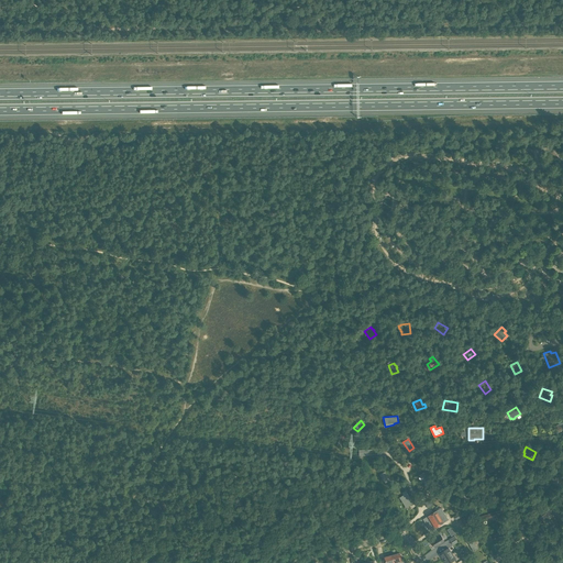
[(460,463),(459,457),(454,460),(454,459),(450,460),(450,461),(448,462),(449,467),(460,463)]
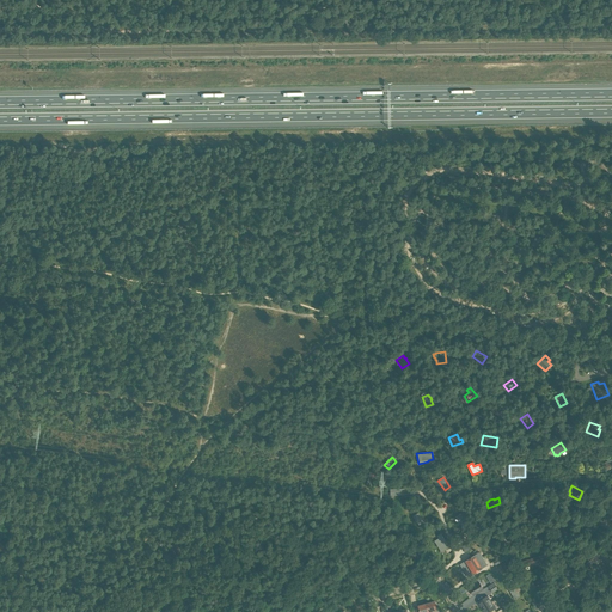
[(534,501),(527,505),(531,513),(538,509),(534,501)]
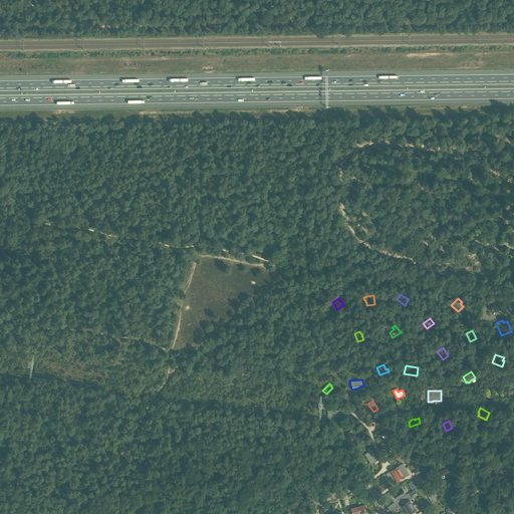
[(390,430),(383,434),(390,444),(392,443),(396,440),(390,430)]
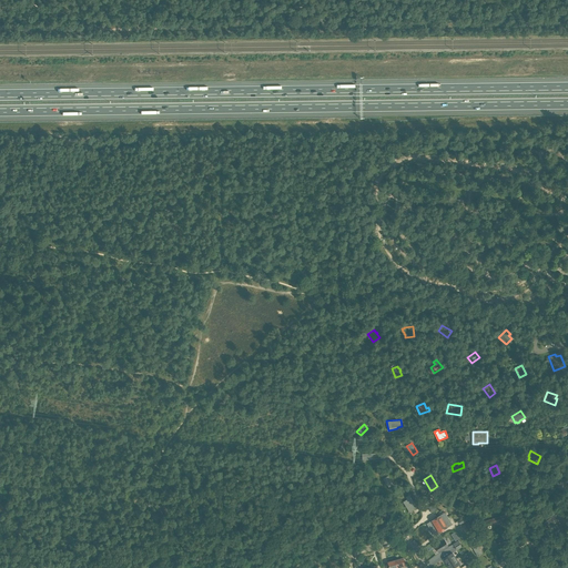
[(388,476),(383,478),(386,485),(387,485),(388,488),(393,485),(388,476)]
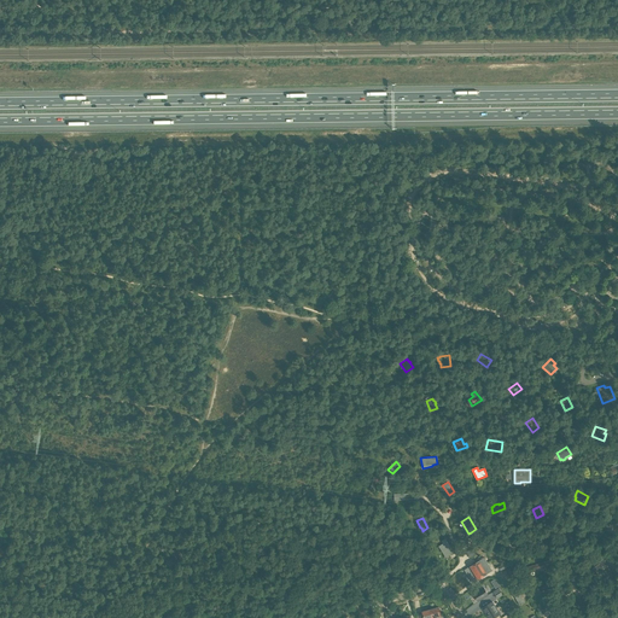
[(610,520),(605,523),(610,531),(617,528),(613,522),(611,523),(610,520)]
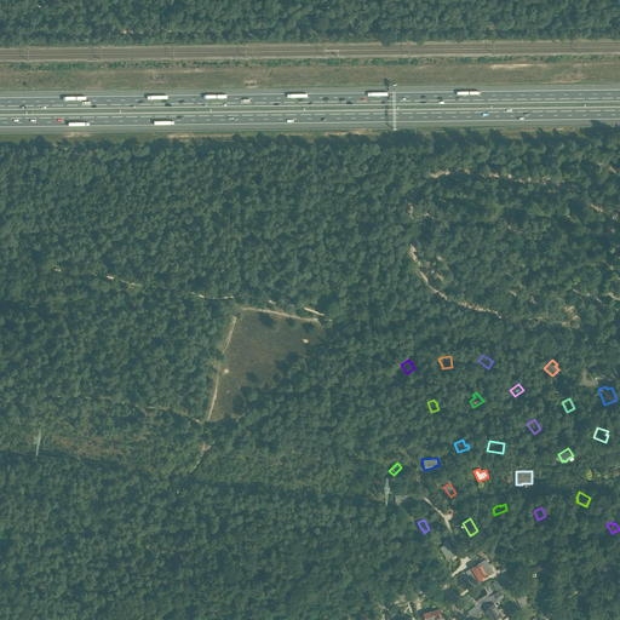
[(578,535),(575,534),(574,535),(570,533),(568,538),(566,537),(563,544),(572,547),(578,535)]
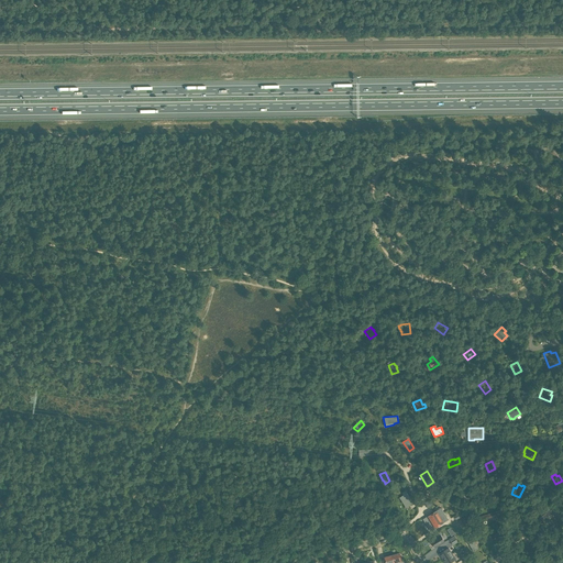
[(406,508),(414,504),(407,493),(399,498),(406,508)]
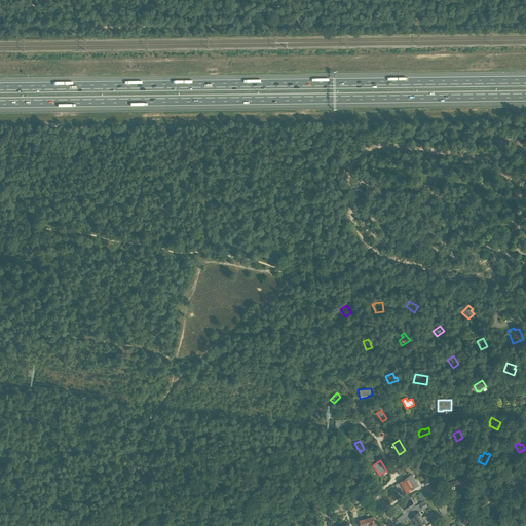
[(510,472),(502,477),(505,482),(513,477),(510,472)]
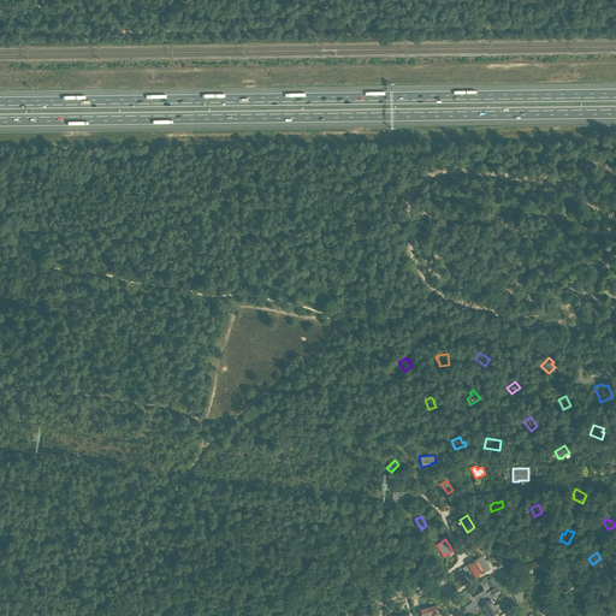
[(472,581),(474,580),(491,569),(483,556),(463,568),(472,581)]
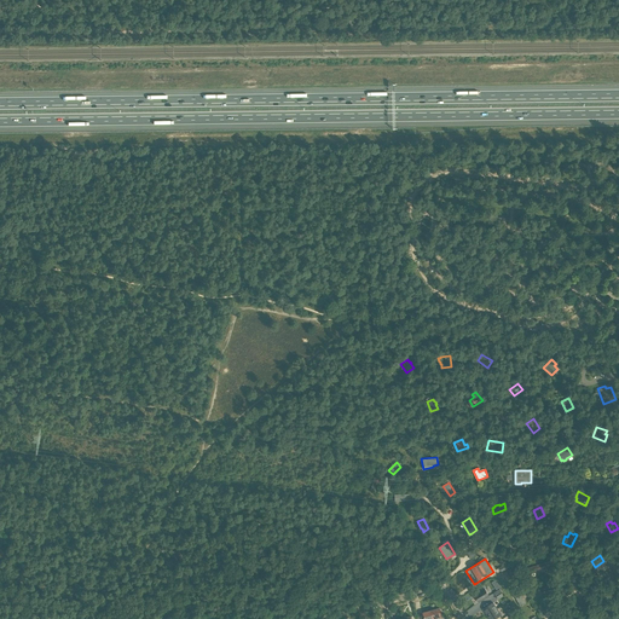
[(532,567),(527,570),(528,574),(534,573),(542,570),(542,572),(553,568),(549,561),(532,567)]
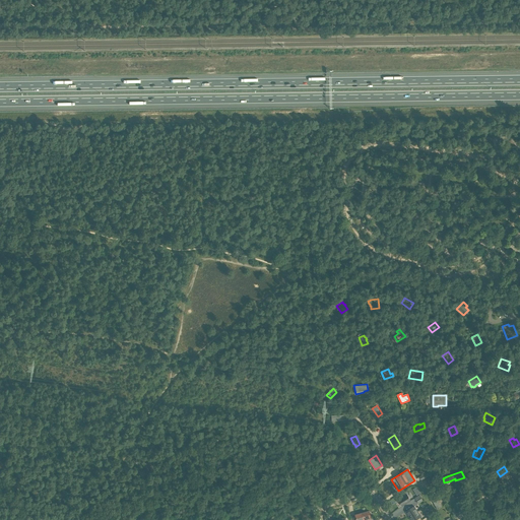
[(508,472),(499,478),(505,486),(514,480),(508,472)]
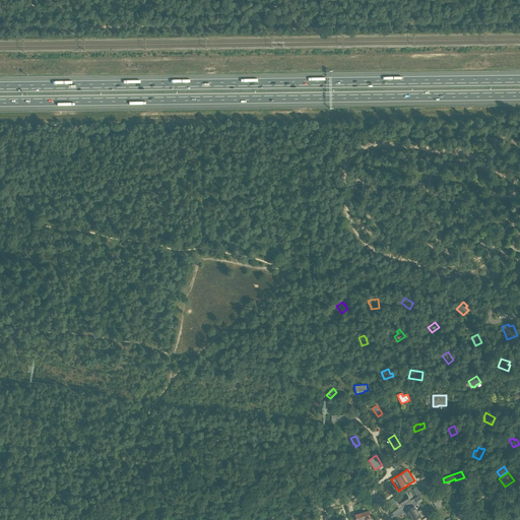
[(429,488),(433,484),(429,477),(425,480),(429,488)]
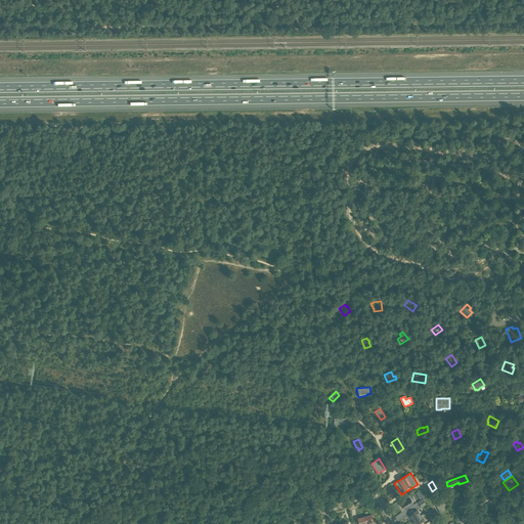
[(464,492),(455,495),(457,503),(467,498),(464,492)]
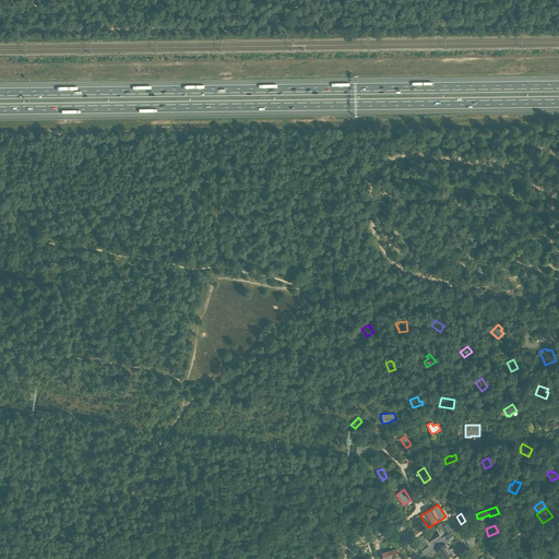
[(432,544),(441,538),(438,532),(428,537),(432,544)]
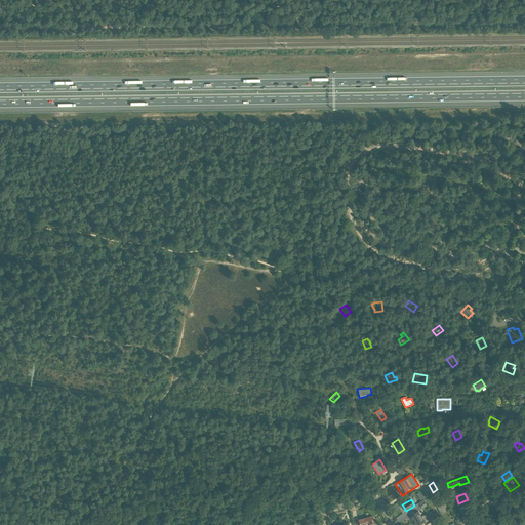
[(441,515),(446,512),(442,506),(446,503),(444,500),(436,505),(441,515)]
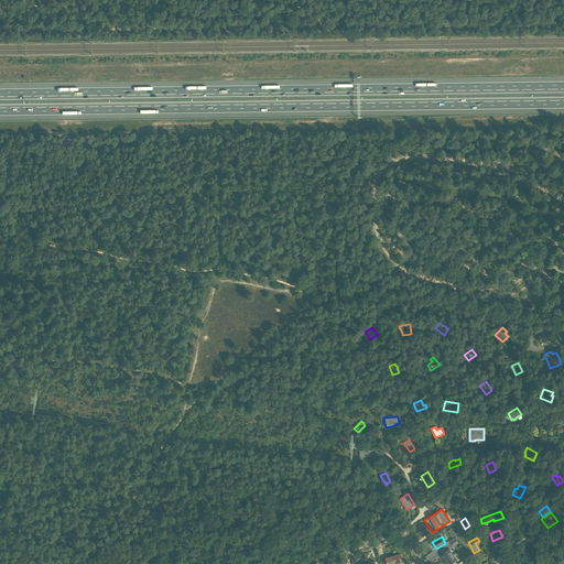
[(534,545),(524,550),(527,555),(537,551),(534,545)]
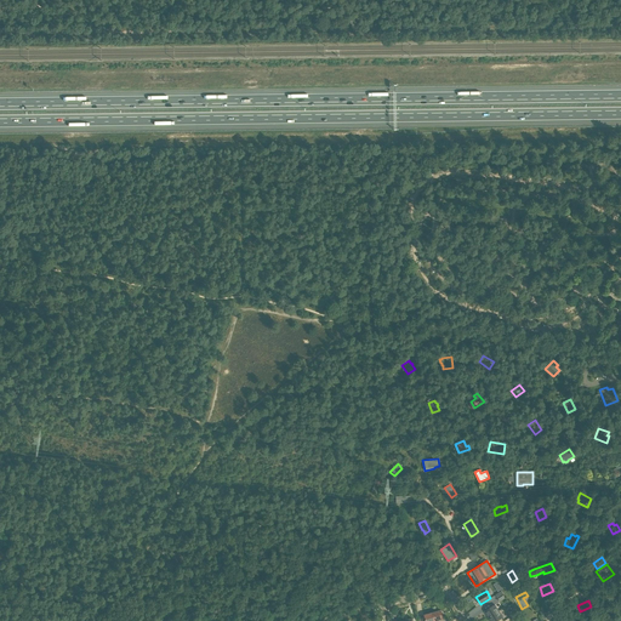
[(489,617),(499,611),(495,605),(485,611),(489,617)]
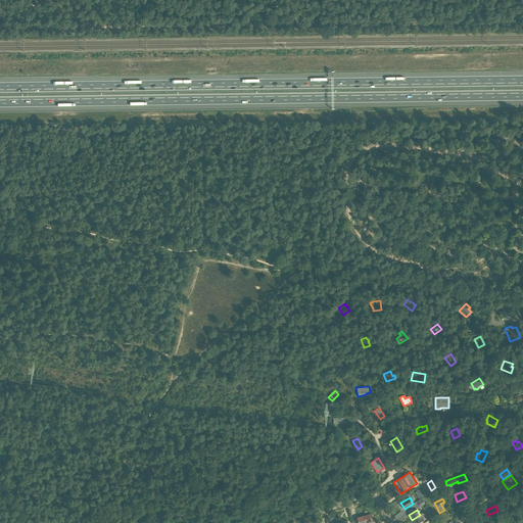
[(464,510),(455,515),(458,521),(467,516),(464,510)]
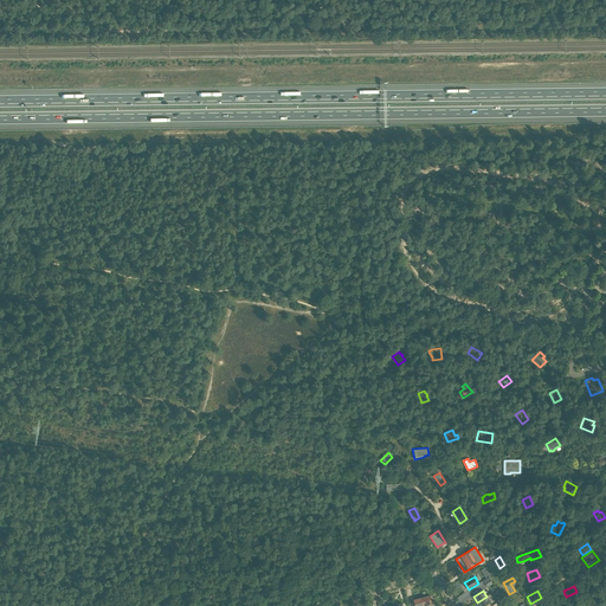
[(498,605),(500,605),(507,603),(501,594),(495,599),(498,605)]
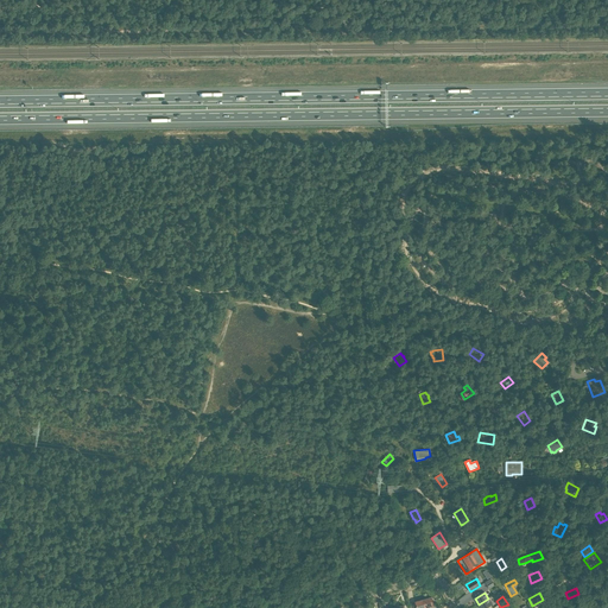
[(425,607),(430,607),(431,607),(434,606),(431,597),(424,600),(426,607),(425,607)]
